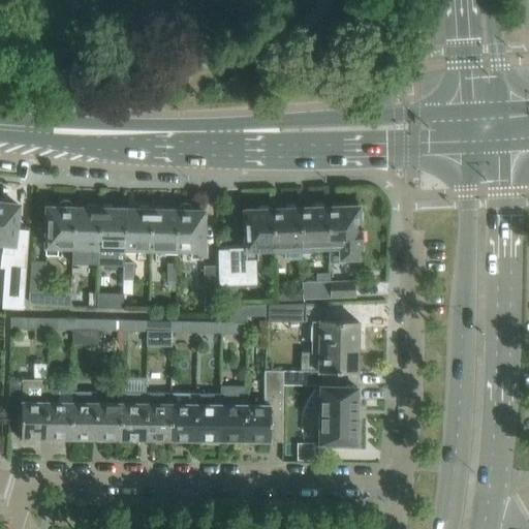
[(9,199),(0,197),(0,244),(2,244),(0,265),(0,266),(5,268),(2,307),(24,308),(29,229),(14,227),(18,205),(8,203),(9,199)]
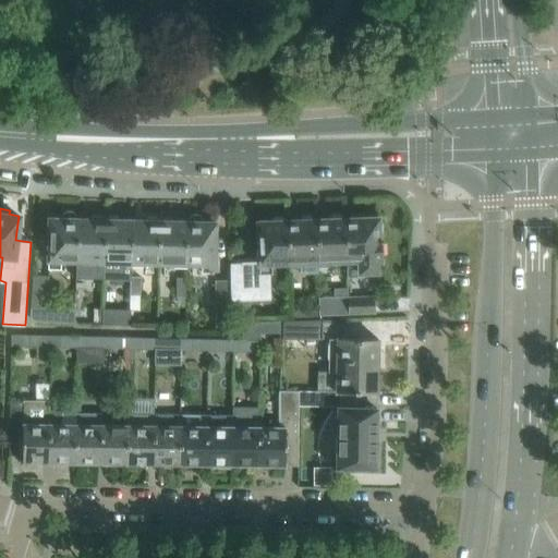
[(75,262),(76,219),(75,219),(75,218),(75,216),(74,215),(74,214),(73,213),(72,211),(71,211),(69,210),(68,210),(67,211),(65,211),(63,213),(63,214),(62,215),(62,216),(61,217),(61,218),(62,219),(49,218),(47,267),(60,267),(60,262),(74,262),(75,262)]
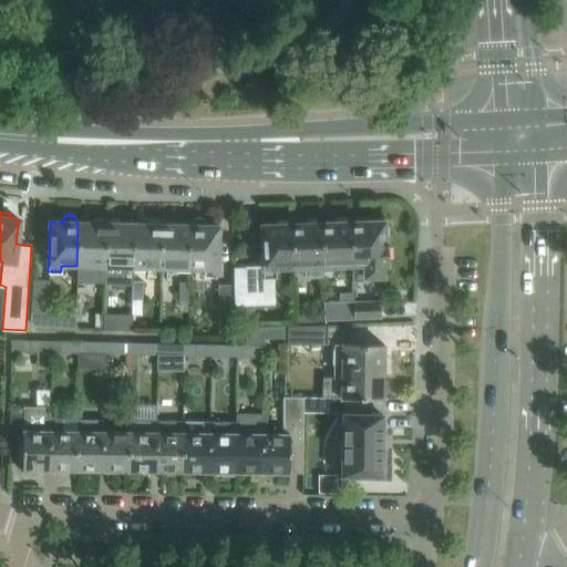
[(217,226),(204,226),(204,225),(204,223),(204,222),(203,220),(202,219),(200,218),(199,218),(198,217),(197,217),(195,218),(194,218),(193,219),(192,220),(191,222),(191,224),(191,225),(189,225),(188,268),(204,269),(204,276),(216,276),(217,226)]
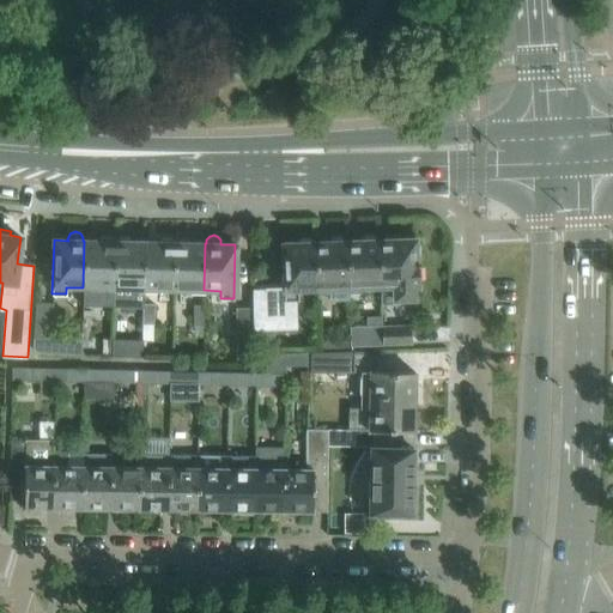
[(381,286),(380,238),(377,238),(374,235),(365,236),(362,240),(349,240),(350,287),(349,287),(349,292),(363,291),(363,287),(381,286)]
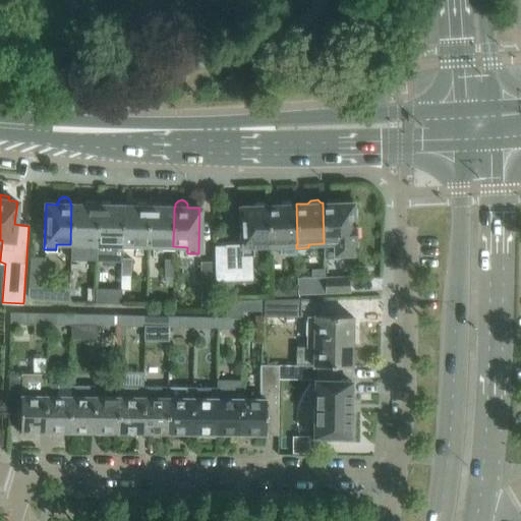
[(70,244),(70,259),(97,259),(98,201),(87,201),(84,205),(71,205),(70,244)]
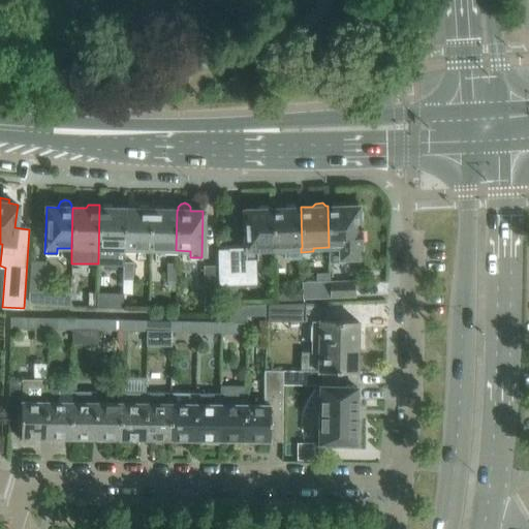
[(99,205),(98,263),(122,265),(122,260),(123,260),(123,251),(124,251),(125,209),(113,208),(111,205),(99,205)]
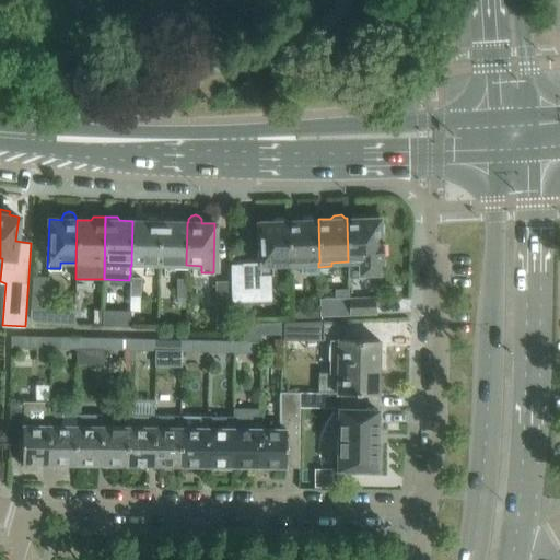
[(319,263),(318,219),(315,219),(313,217),(305,217),(302,220),(288,220),(290,264),(290,268),(302,267),(302,264),(318,263),(319,263)]
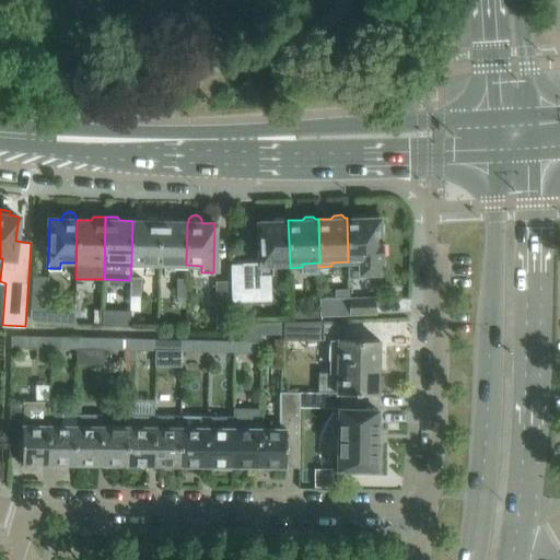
[(380,217),(347,218),(348,261),(349,273),(349,278),(364,277),(364,273),(378,272),(378,259),(384,259),(383,238),(380,238),(380,234),(383,231),(383,223),(380,220),(380,217)]
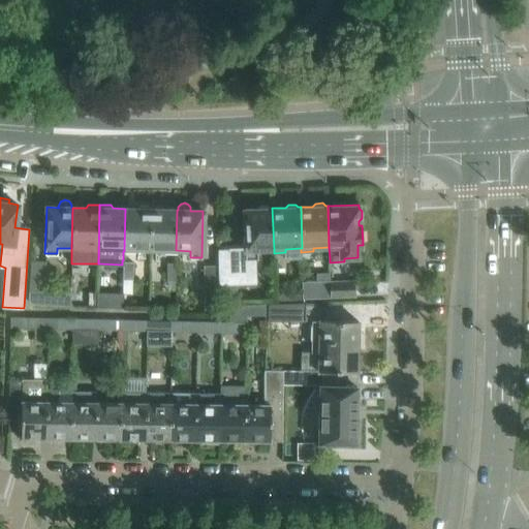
[(149,249),(151,206),(139,206),(137,209),(125,209),(124,251),(133,251),(133,249),(149,249)]
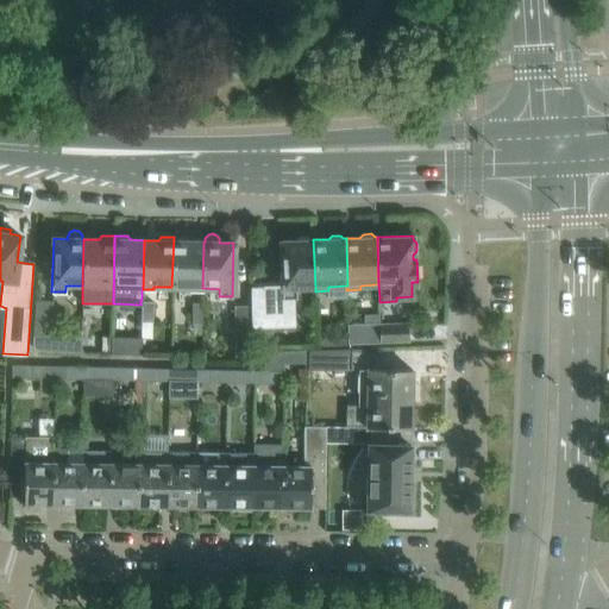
[(202,288),(203,242),(189,242),(187,237),(174,237),(171,287),(189,288),(189,290),(202,290),(202,288)]
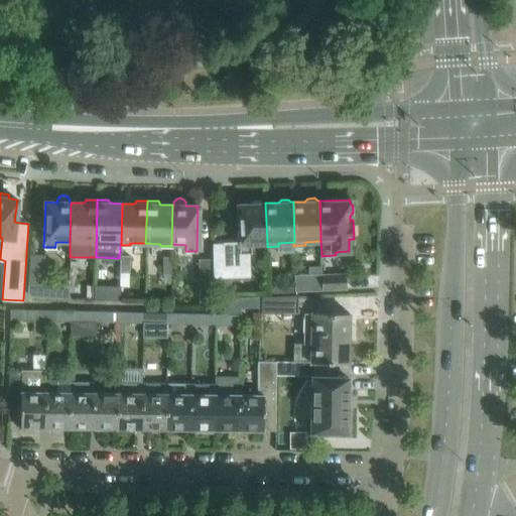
[(267,243),(265,203),(264,203),(261,201),(253,201),(251,204),(238,204),(239,241),(223,241),(223,244),(224,266),(241,265),(241,252),(252,252),(252,244),(267,243)]
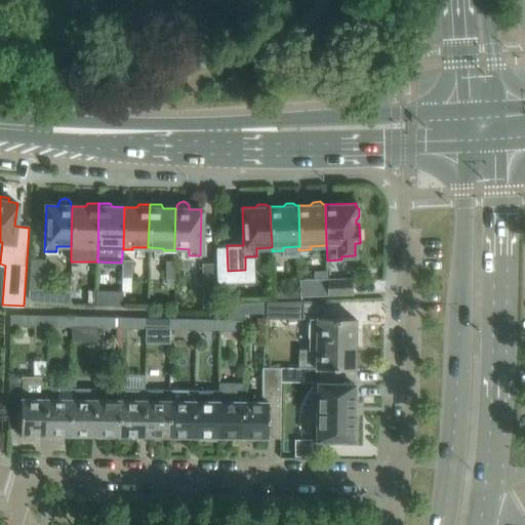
[(32,257),(29,290),(44,291),(47,258),(32,257)]
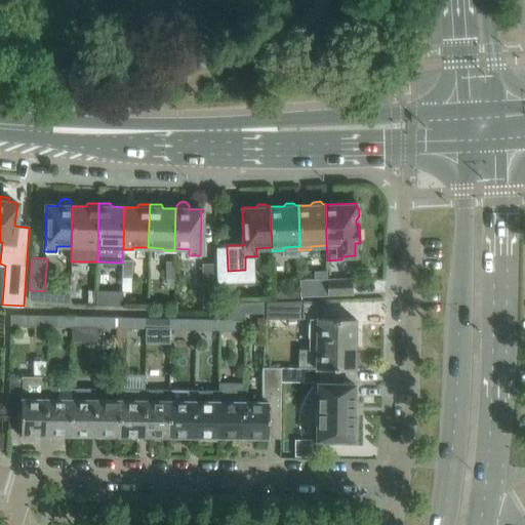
[(131,259),(122,258),(121,258),(121,263),(121,277),(131,277),(131,259)]
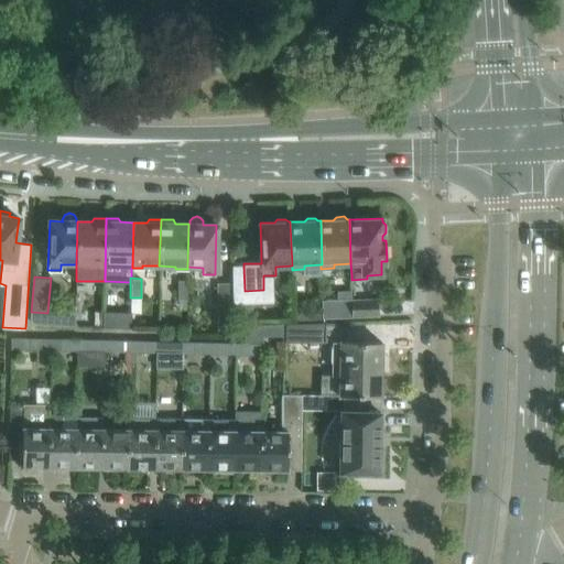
[(188,280),(179,279),(179,299),(188,299),(188,280)]
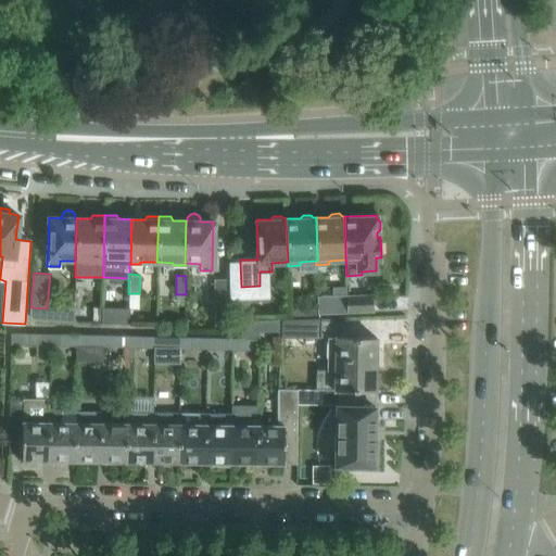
[(353,277),(354,291),(378,291),(378,277),(353,277)]
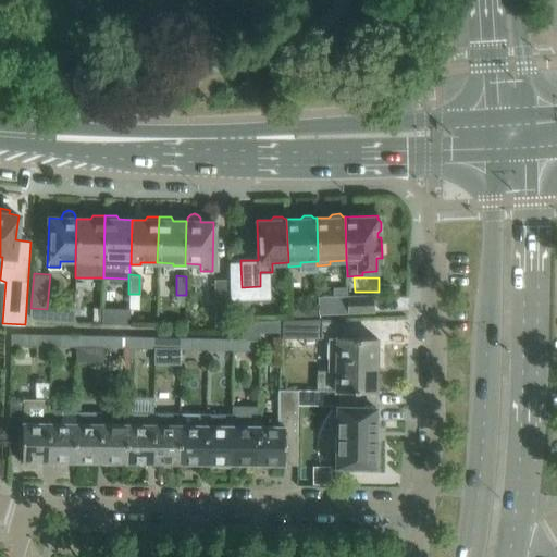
[(231,291),(232,291),(231,279),(214,279),(215,330),(232,329),(231,309),(231,291)]
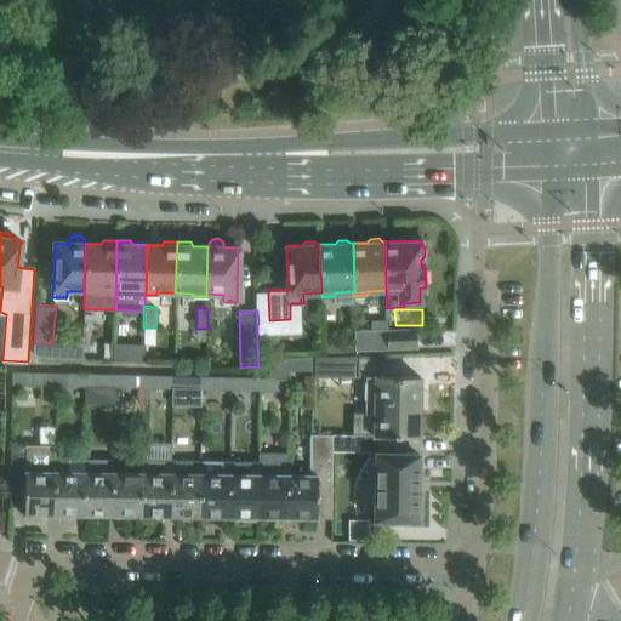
[(388,349),(388,330),(355,332),(355,343),(357,343),(357,351),(388,349)]
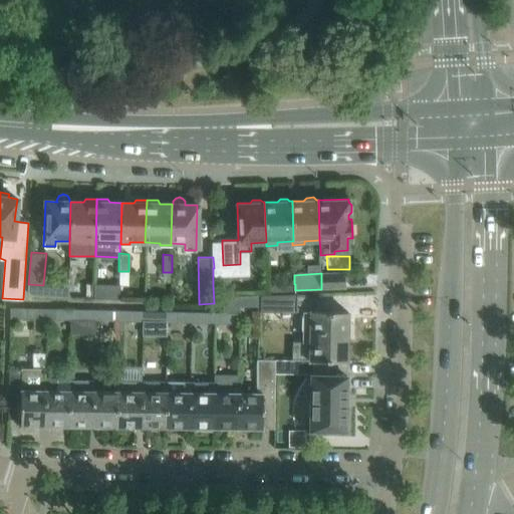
[(344,273),(321,273),(321,289),(345,288),(344,273)]
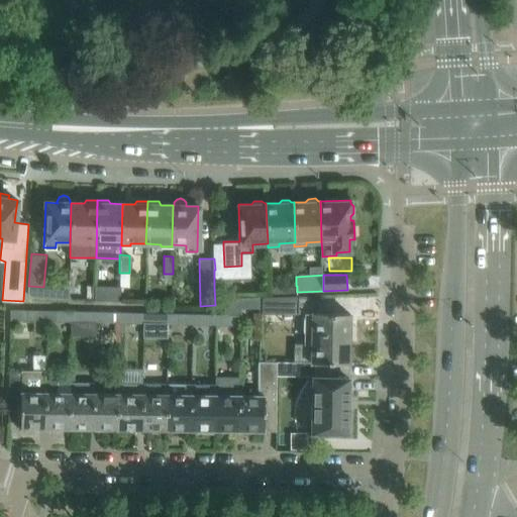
[(121,286),(95,285),(95,300),(121,301),(121,286)]
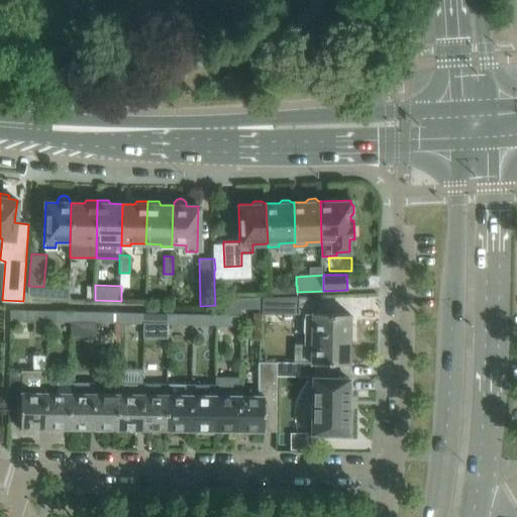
[(299,314),(299,298),(299,295),(297,295),(269,296),(263,296),(262,308),(262,313),(299,314)]
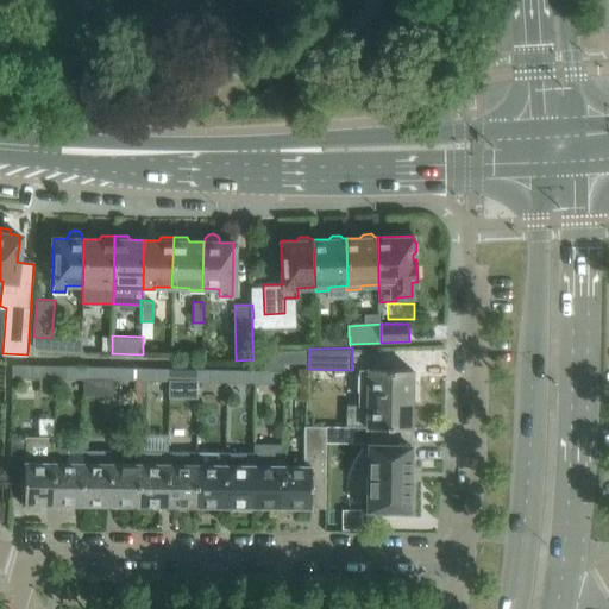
[(268,350),(268,369),(284,369),(284,363),(308,363),(309,349),(268,350)]
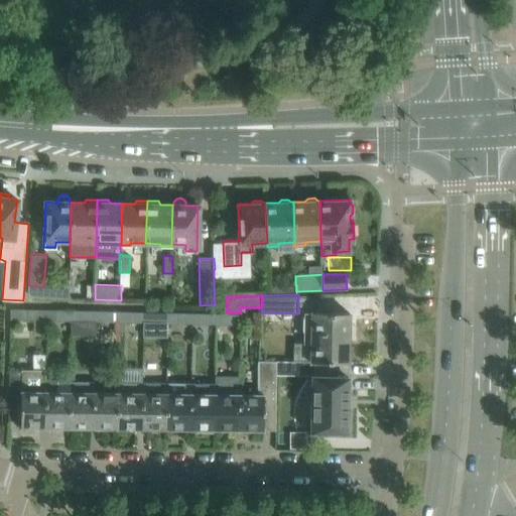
[(34,308),(34,319),(46,320),(46,308),(34,308)]
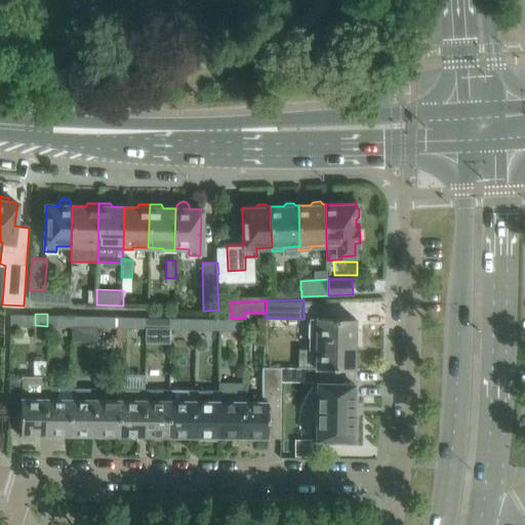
[(47,314),(47,326),(59,326),(59,315),(47,314)]
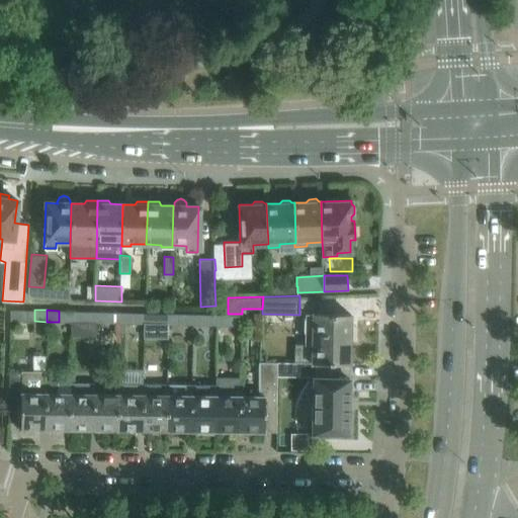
[(83,311),(83,322),(95,323),(95,312),(83,311)]
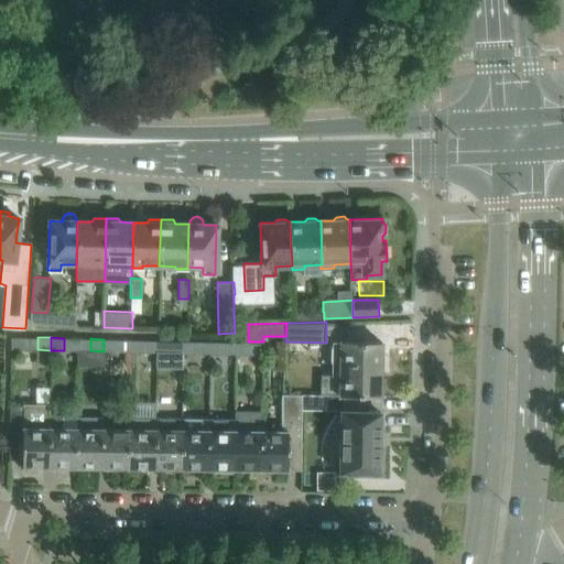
[(104,339),(104,351),(117,351),(117,339),(104,339)]
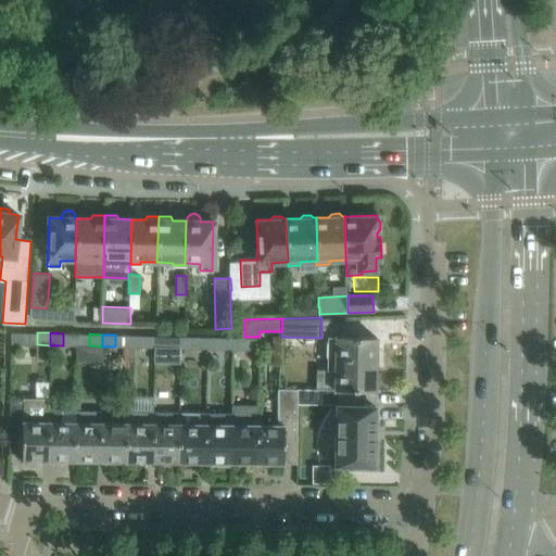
[(141,335),(141,348),(154,348),(154,336),(141,335)]
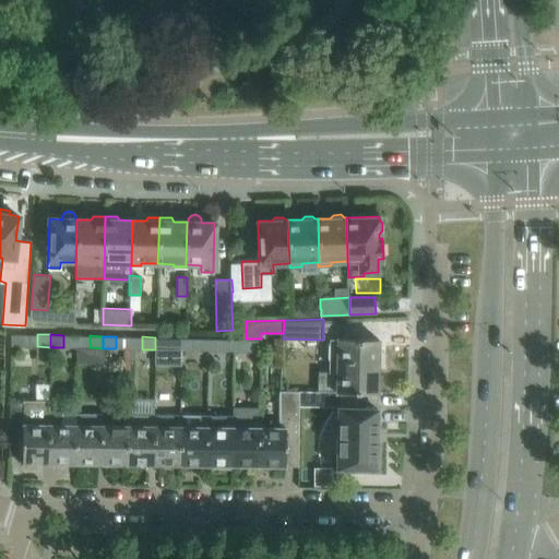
[(155,349),(155,353),(170,353),(170,337),(155,337),(155,349)]
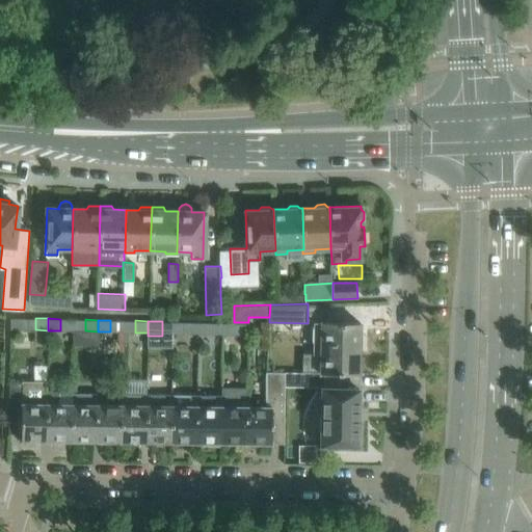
[(185,321),(185,334),(197,334),(197,322),(185,321)]
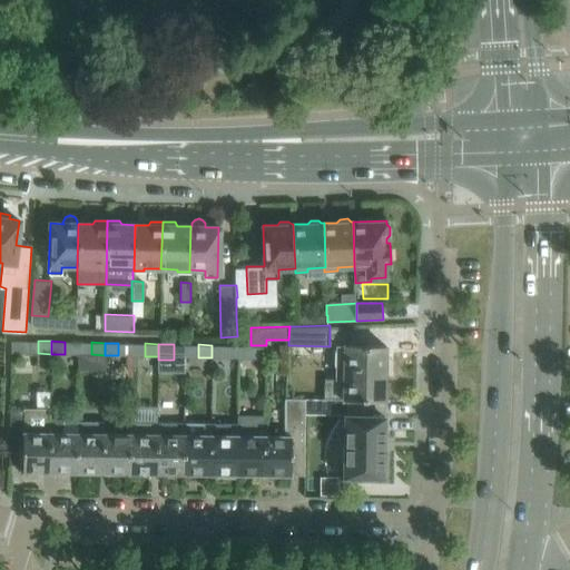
[(212,345),(212,357),(225,357),(225,345),(212,345)]
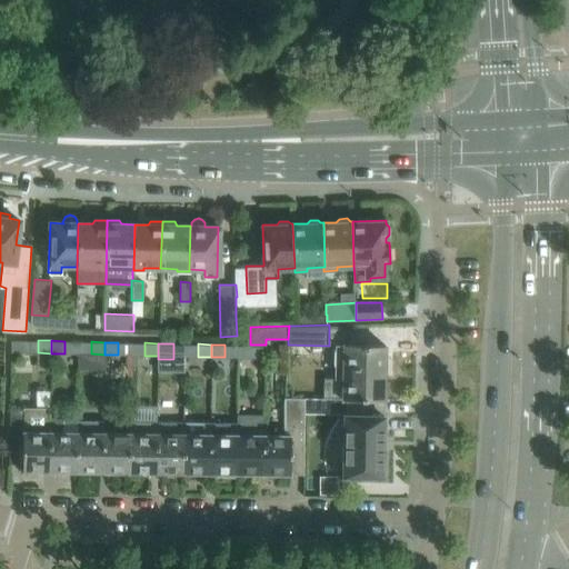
[(250,345),(250,358),(266,358),(266,345),(250,345)]
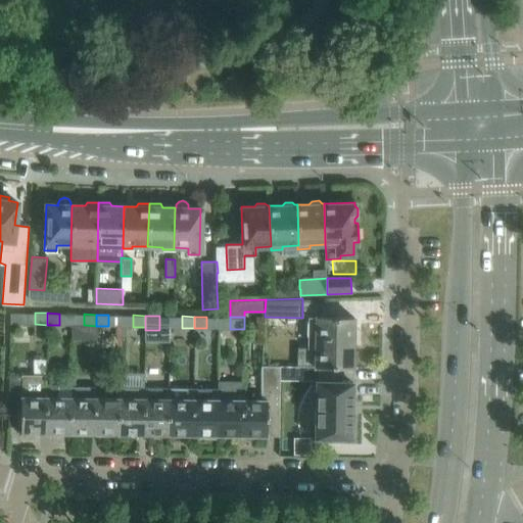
[(354,317),(321,317),(308,317),(307,346),(298,346),(297,366),(316,367),(316,366),(353,367),(354,317)]
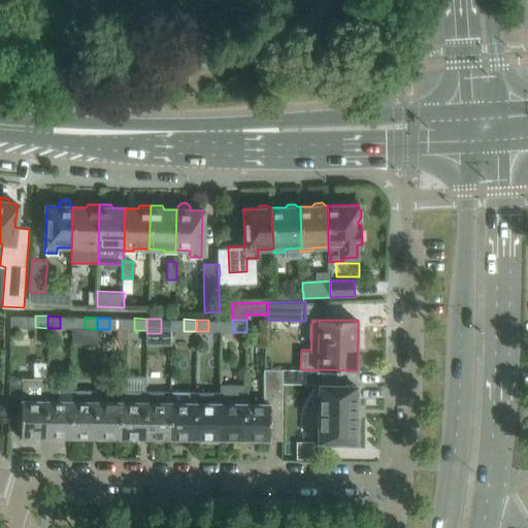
[(263,402),(244,402),(244,438),(269,439),(269,430),(275,430),(275,427),(281,427),(281,439),(282,439),(282,369),(264,369),(263,402)]
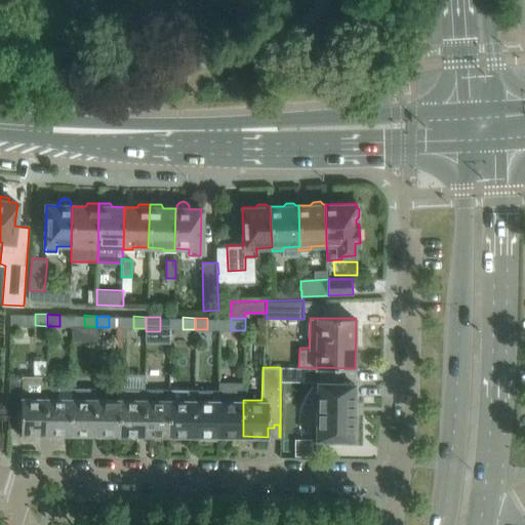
[(353,440),(355,368),(317,367),(317,368),(316,439),(353,440)]
